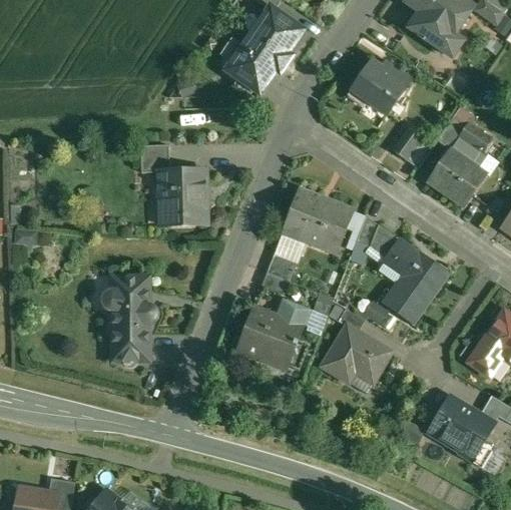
[(254,0),(269,9),(270,7),(274,10),(281,0),(254,0)]
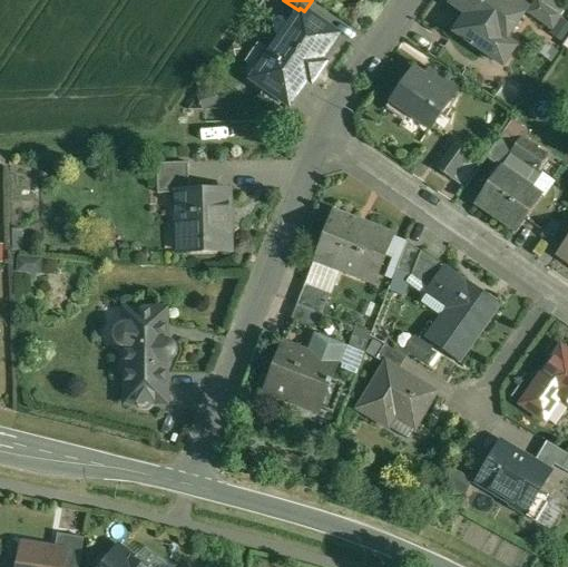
[(450,0),(449,2),(466,13),(453,30),(501,64),(513,45),(505,38),(526,7),(516,0),(450,0)]
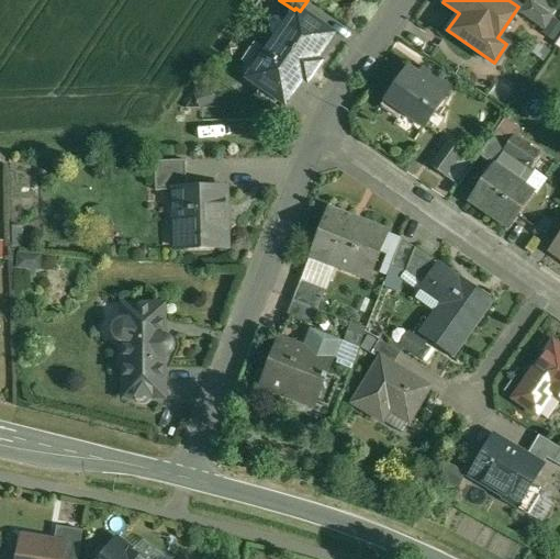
[(550,13),(530,0),(528,0),(521,11),(542,25),(550,13)]
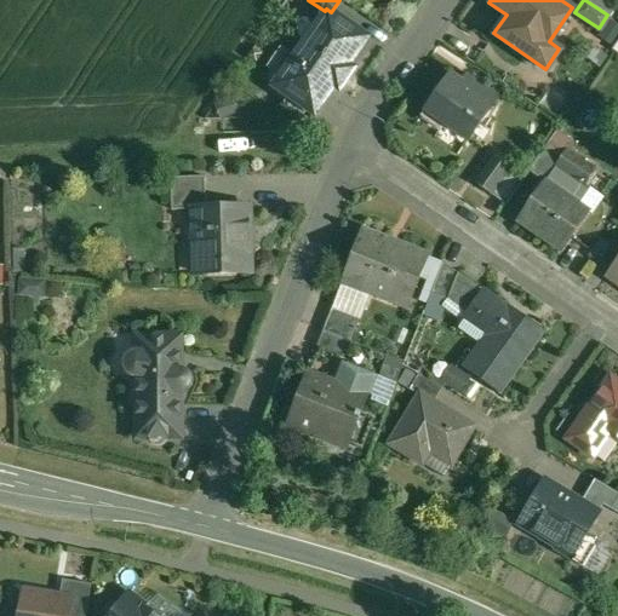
[(331,12),(326,9),(325,11),(293,56),(332,84),(365,35),(331,12)]
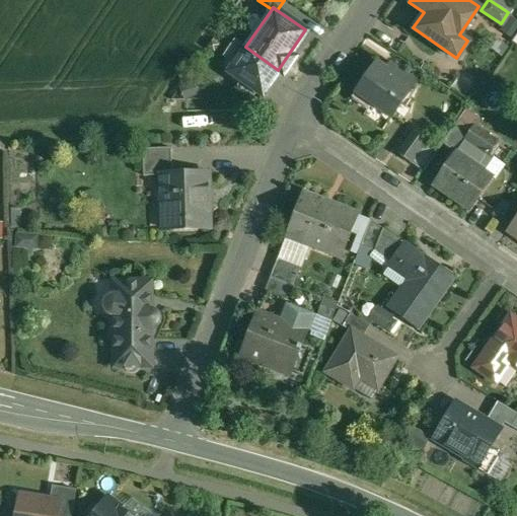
[(395,74),(375,60),(351,96),(367,107),(371,101),(391,116),(415,80),(398,69),(395,74)]
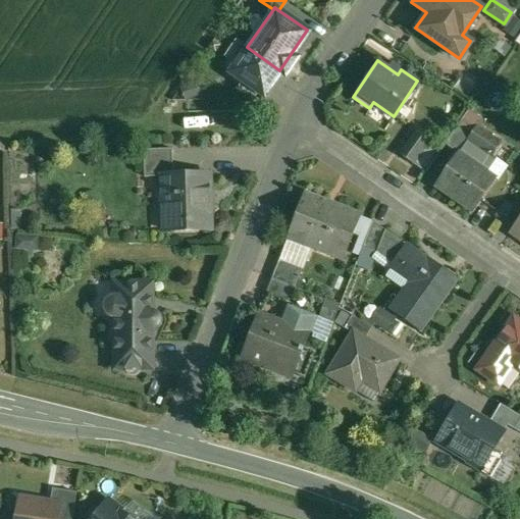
[(459,120),(444,143),(457,152),(466,139),(472,130),(459,120)]
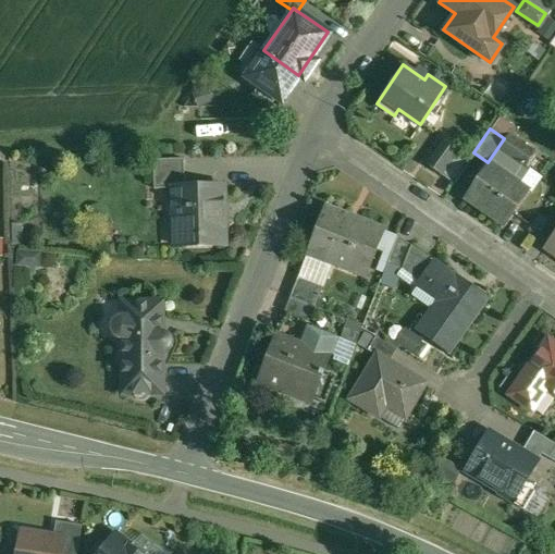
[(533,151),(507,133),(504,138),(497,148),(523,165),(533,151)]
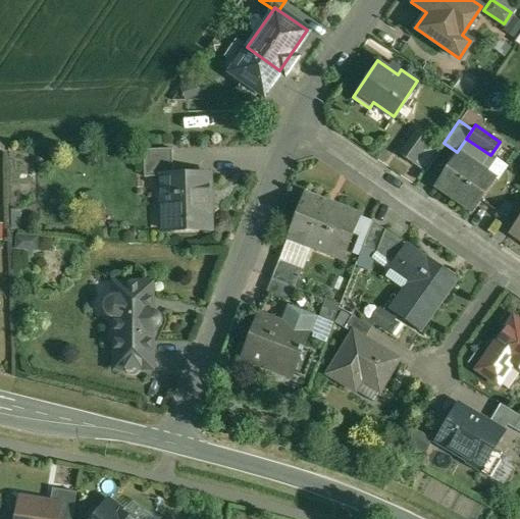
[(429,138),(416,128),(399,152),(424,170),(438,149),(427,141),(429,138)]
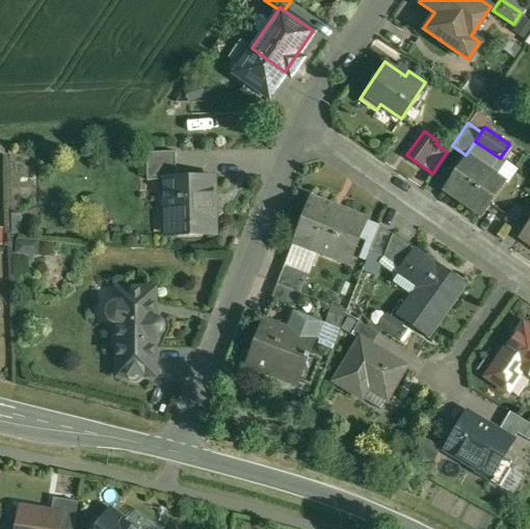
[(500,158),(475,141),(466,155),(443,188),(465,203),(464,204),(480,215),(503,181),(494,174),(503,160),(500,158)]
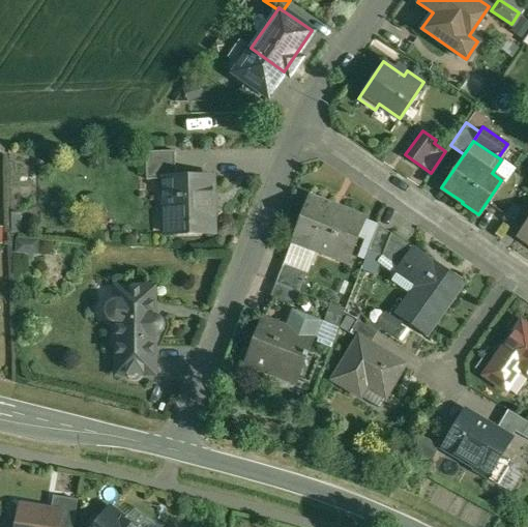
[(173,149),(144,150),(145,178),(163,178),(163,176),(174,176),(173,149)]
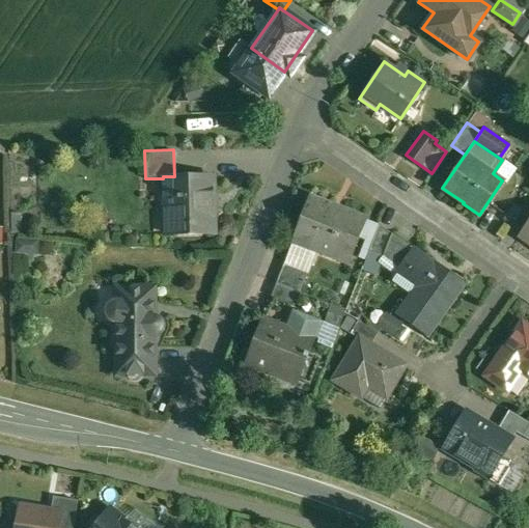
[(213,192),(212,175),(174,176),(163,176),(163,178),(164,210),(167,210),(168,233),(214,232),(214,230),(213,230),(212,209),(214,209),(214,206),(212,206),(212,194),(213,194),(213,192)]
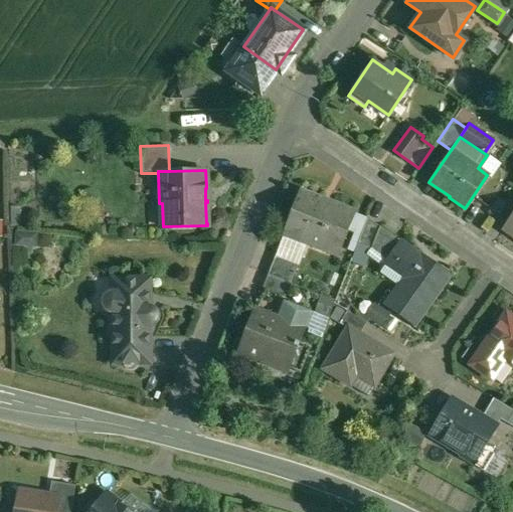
[(333,207),(299,194),(301,190),(299,190),(283,231),(305,240),(306,236),(338,248),(336,252),(338,253),(354,211),(334,203),(333,207)]
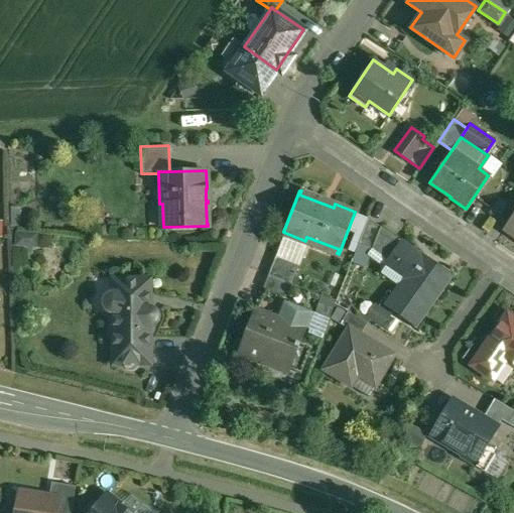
[(513,213),(513,201),(509,198),(496,218),(506,225),(513,213)]
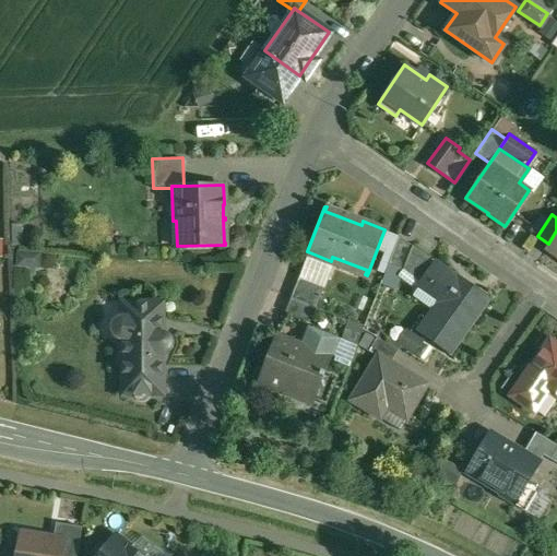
[(556,231),(548,244),(546,247),(556,255),(556,231)]
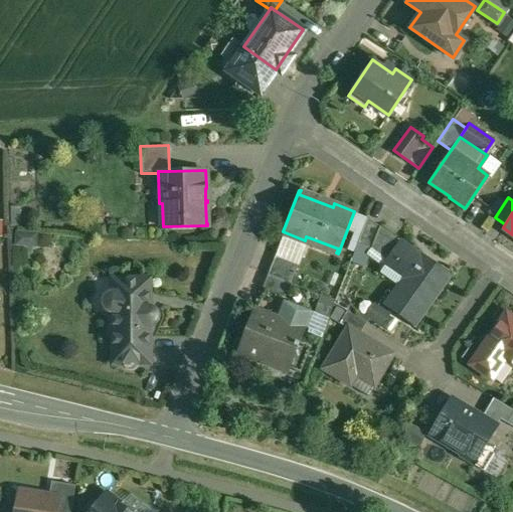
[(379,224),(366,216),(356,241),(370,247),(379,224)]
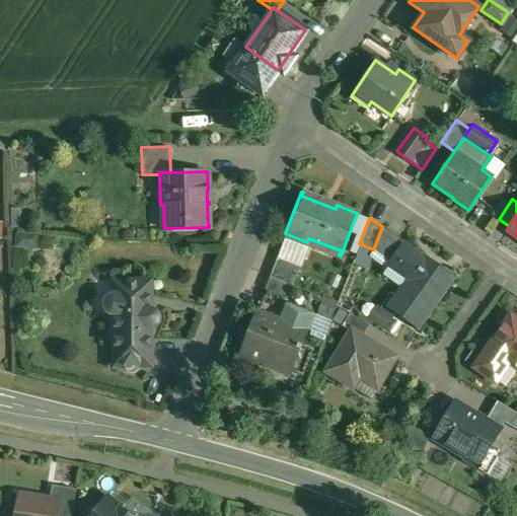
[(399,239),(382,226),(373,249),(386,259),(399,239)]
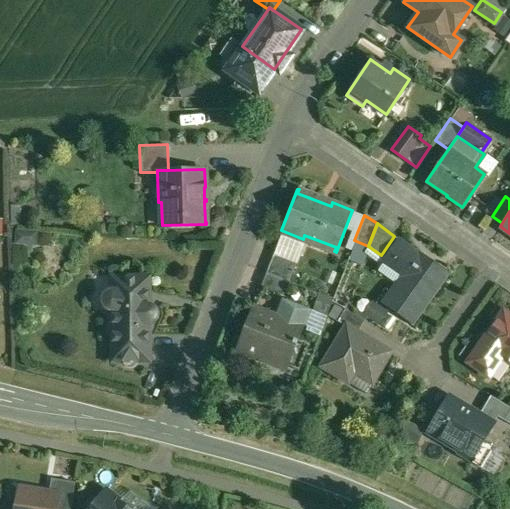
[(446,272),(417,252),(417,253),(397,240),(384,258),(404,272),(383,301),(412,321),(446,272)]
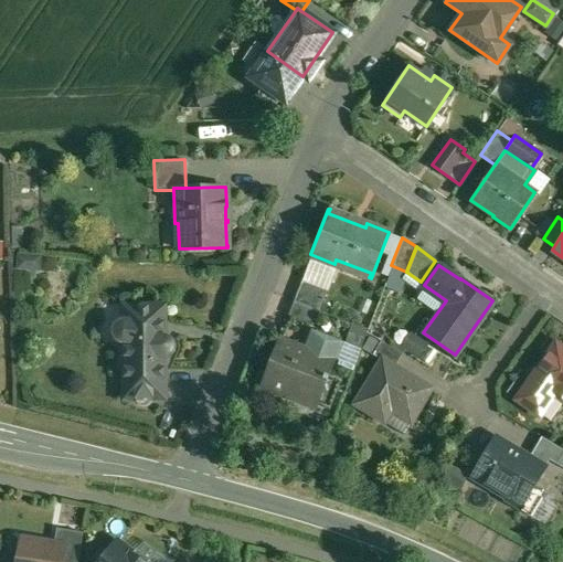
[(326,288),(301,278),(293,299),(316,308),(318,309),(326,288)]
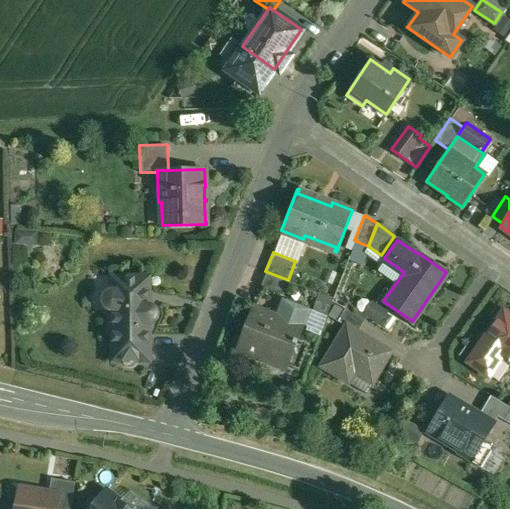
[(286,279),(265,271),(260,284),(281,292),(286,279)]
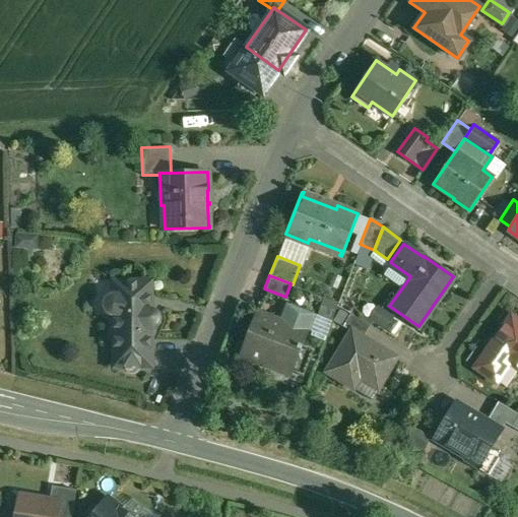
[(149,280),(113,281),(113,295),(109,295),(106,298),(104,301),(104,304),(104,308),(106,311),(110,313),(113,314),(113,339),(149,339),(149,325),(153,325),(155,323),(156,321),(157,317),(156,314),(156,313),(153,311),(149,310),(149,280)]
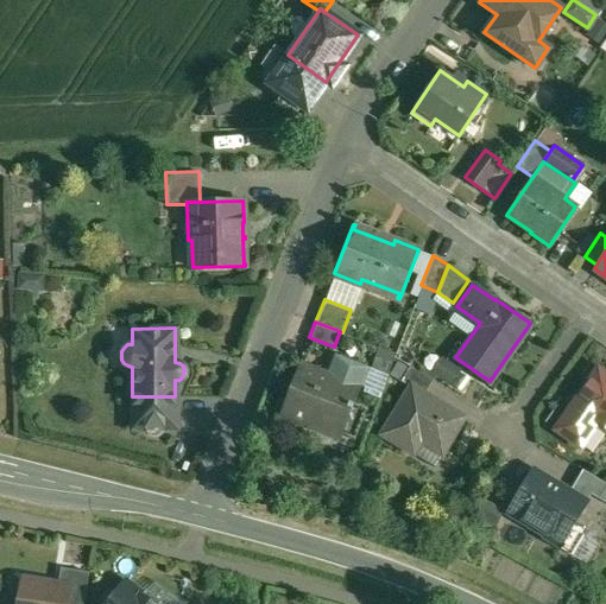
[(462,389),(474,373),(447,353),(435,370),(462,389)]
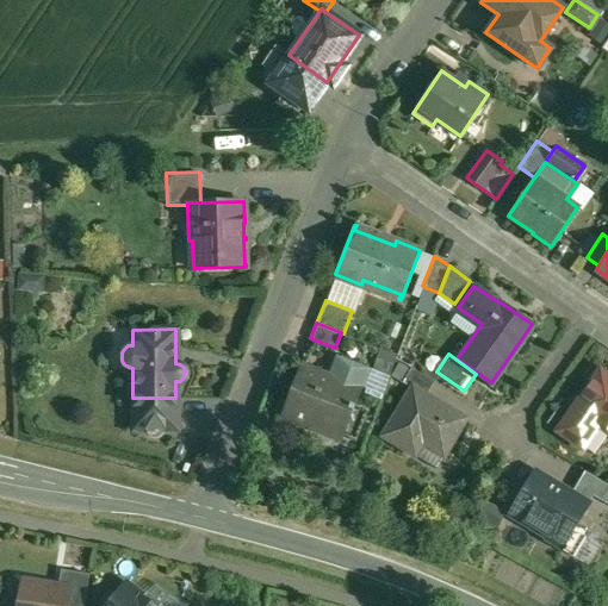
[(336,357),(329,376),(301,364),(281,414),(306,424),(308,419),(341,432),(339,437),(340,438),(342,433),(353,438),(365,407),(353,404),(366,369),(336,357)]
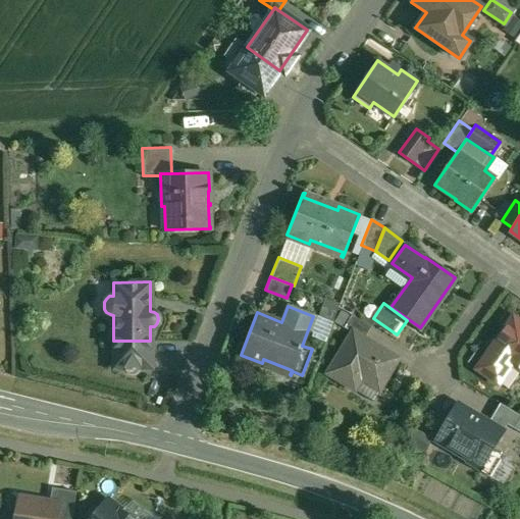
[(370,325),(351,314),(343,326),(352,332),(353,330),(364,336),(370,325)]
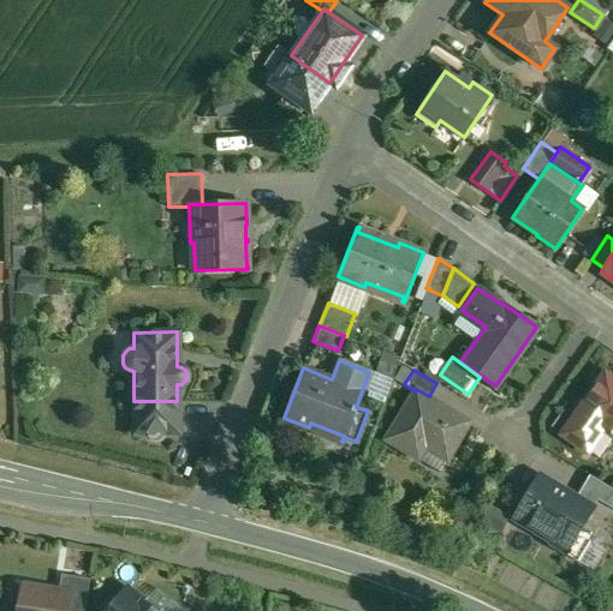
[(612,379),(605,373),(563,433),(585,450),(587,449),(582,445),(597,423),(612,433),(612,379)]
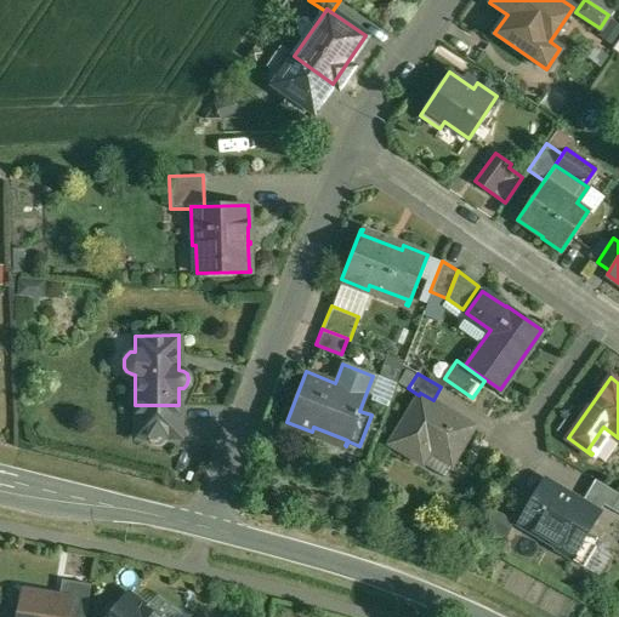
[(419,395),(391,443),(416,457),(424,445),(450,462),(473,423),(433,400),(420,393),(419,395)]
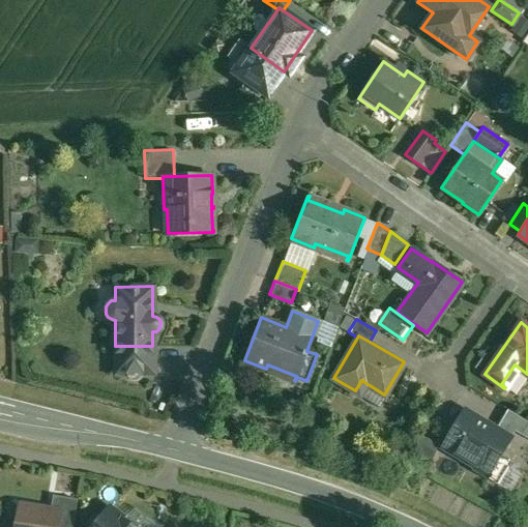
[(152,346),(115,346),(115,372),(152,372),(152,346)]
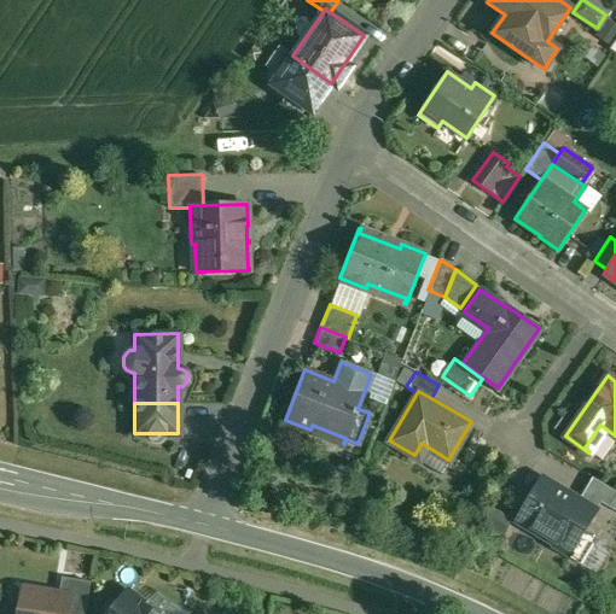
[(615,491),(615,490),(592,477),(582,491),(608,506),(615,491)]
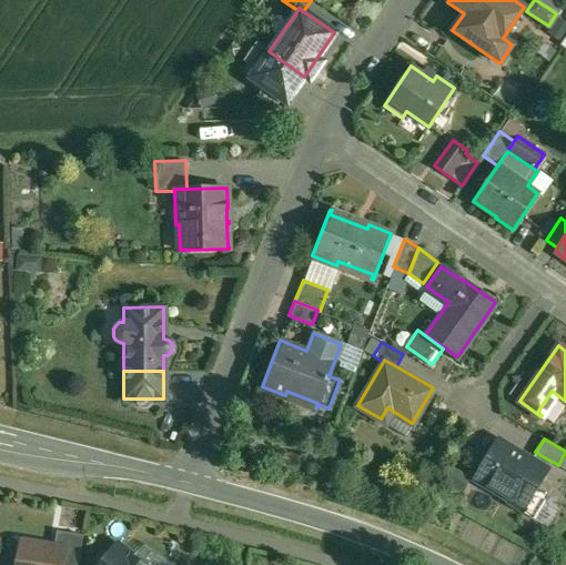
[(546,468),(497,440),(475,477),(507,497),(511,492),(525,501),(522,506),(523,507),(546,468)]
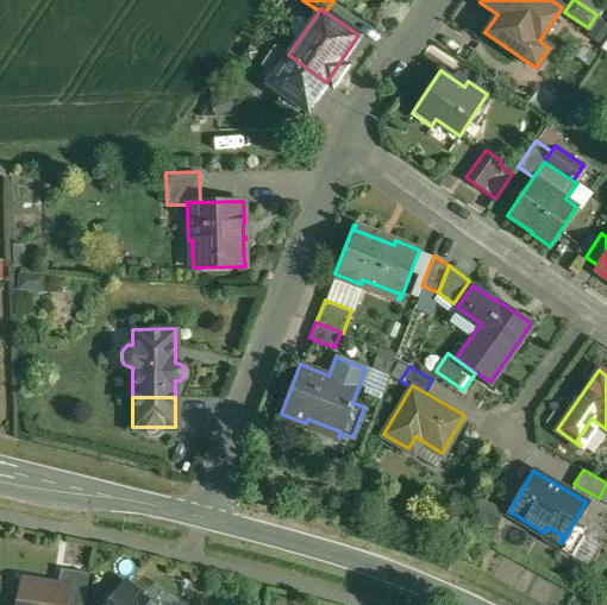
[(82,604),(88,572),(60,567),(57,584),(69,585),(66,604),(82,604)]
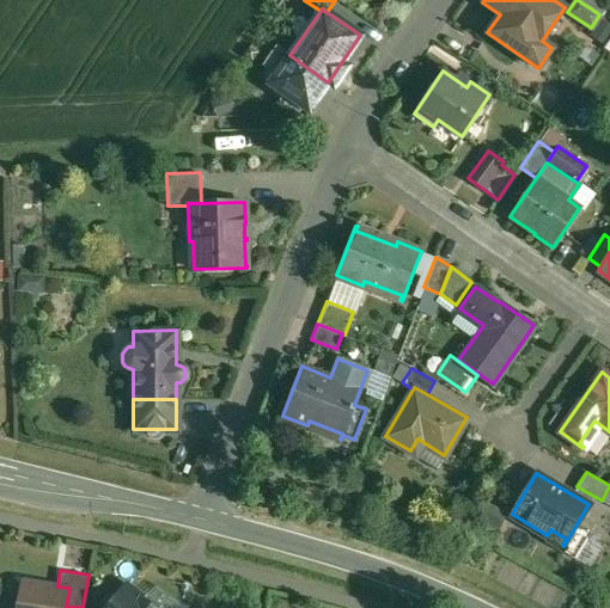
[(58,587),(22,581),(17,607),(66,607),(69,588),(58,587)]
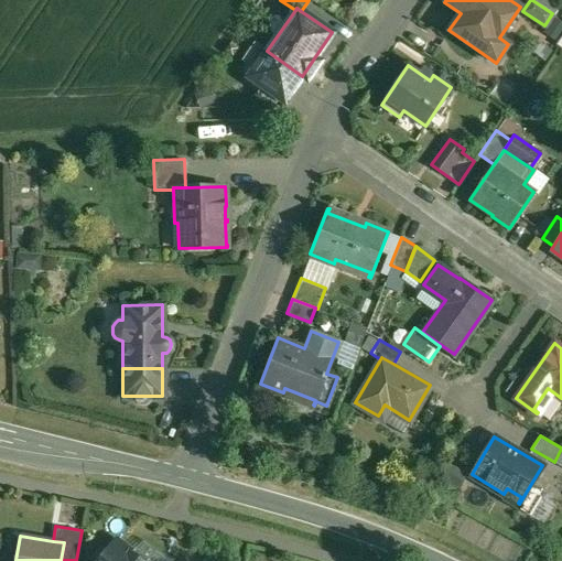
[(146,560),(148,558),(134,547),(130,552),(115,540),(105,552),(100,548),(92,559),(94,560),(146,560)]
